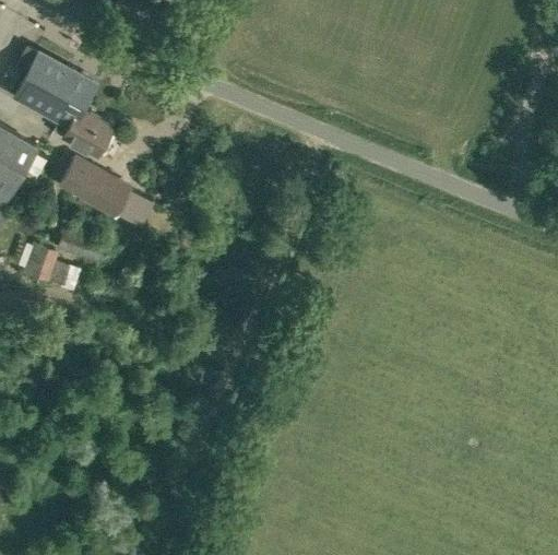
[(119,0),(119,1),(151,20),(162,0),(119,0)]
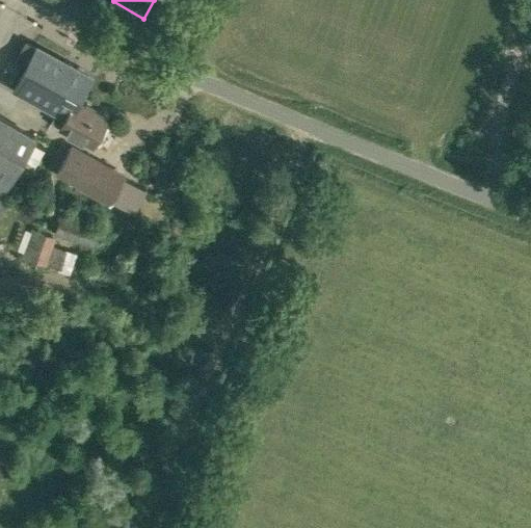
[(32,44),(6,84),(56,115),(51,125),(59,130),(58,132),(94,152),(110,122),(96,113),(97,111),(86,106),(85,107),(77,103),(90,78),(32,44)]
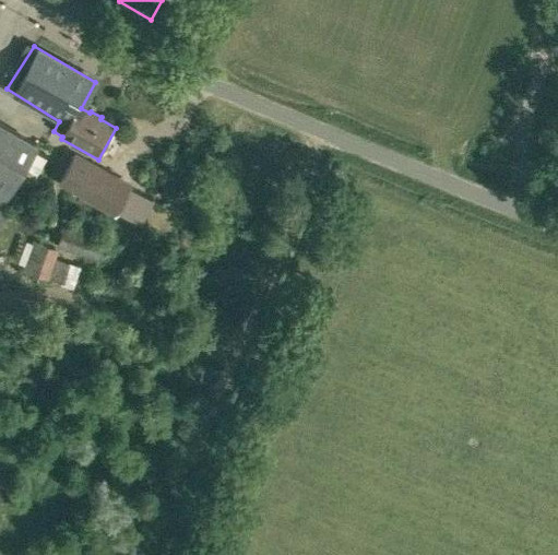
[(37,178),(46,162),(34,154),(39,146),(0,122),(0,233),(8,219),(0,213),(0,209),(24,170),(37,178)]
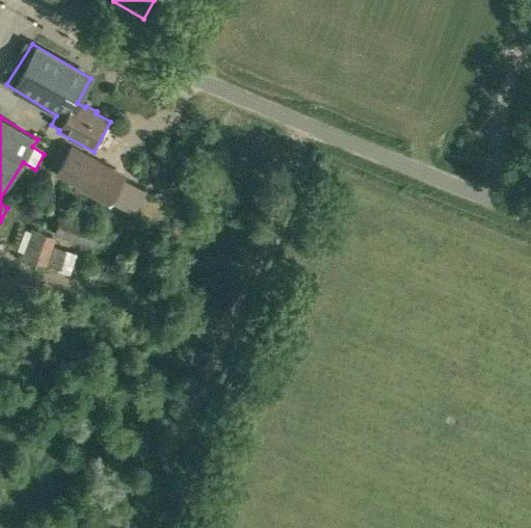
[(134,217),(147,193),(124,181),(125,178),(71,149),(55,178),(110,207),(111,205),(134,217)]
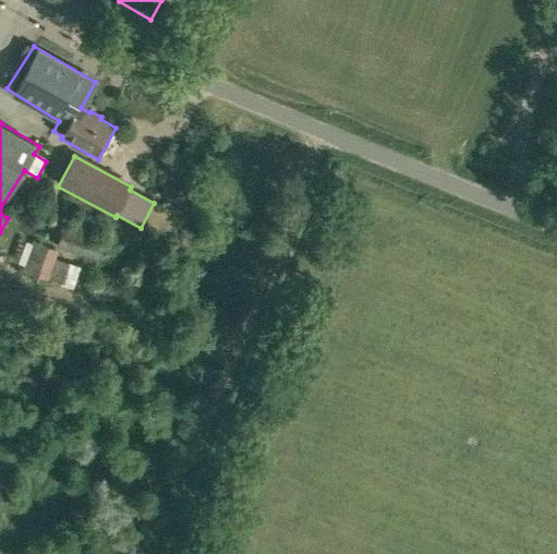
[(98,265),(106,240),(106,239),(64,226),(57,251),(98,265)]
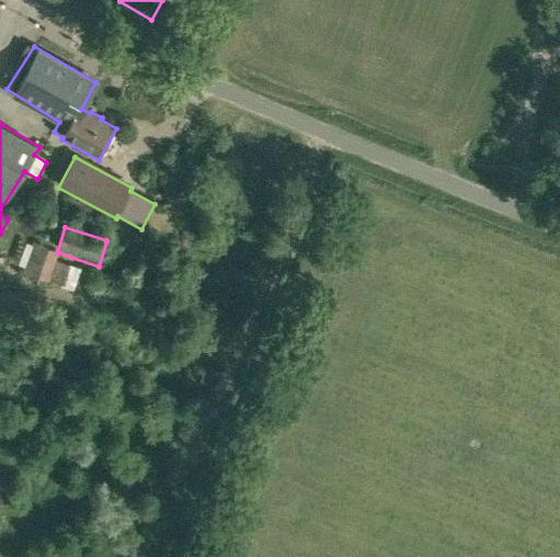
[(64,285),(69,266),(56,262),(59,253),(34,246),(24,274),(49,282),(49,281),(64,285)]
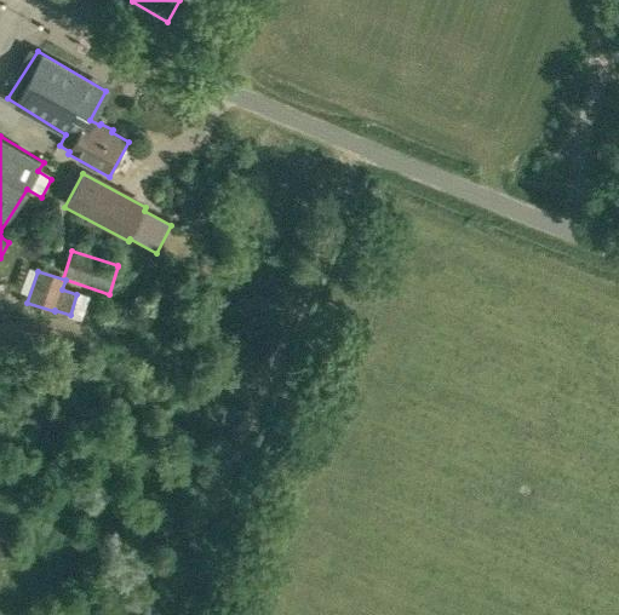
All buildings are outlined.
